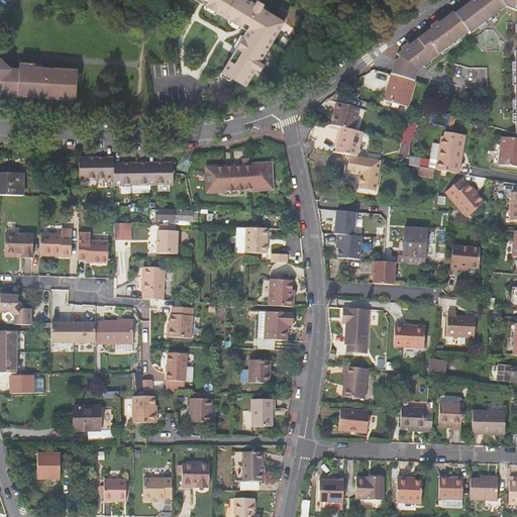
[(249,31),(238,47),(241,49),(222,77),(241,90),(257,68),(262,70),(267,63),(263,61),(286,28),(264,13),(267,9),(260,4),(256,8),(245,0),(210,0),(209,2),(244,27),(246,24),(251,28),(249,31)]
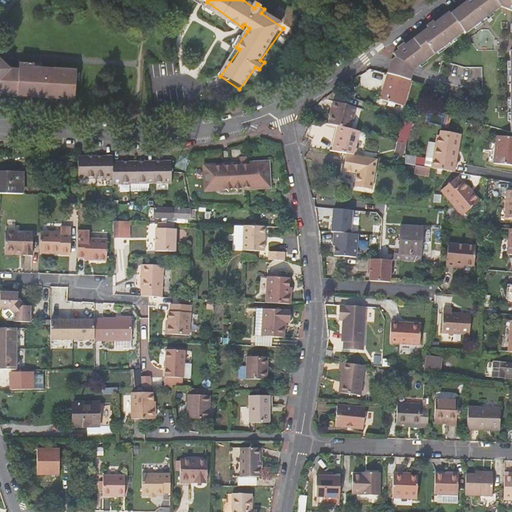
[(509,132),(511,132),(511,0),(470,0),(466,3),(450,16),(448,14),(437,23),(393,56),(395,59),(390,63),(389,67),(387,74),(411,81),(413,75),(414,71),(463,33),(465,35),(483,21),(483,71),(483,74),(483,125),(509,132)]
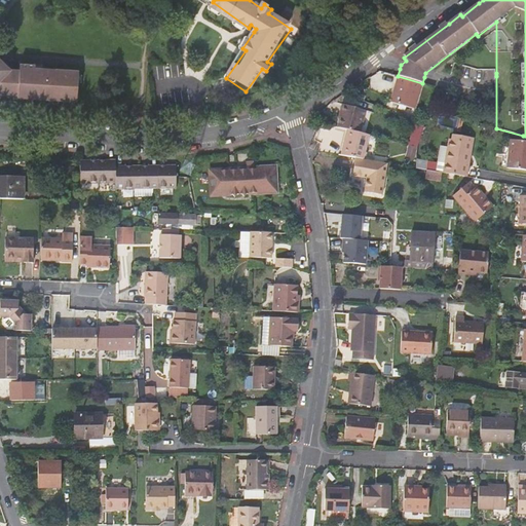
[(12,34),(3,25),(0,27),(0,32),(7,39),(12,34)]
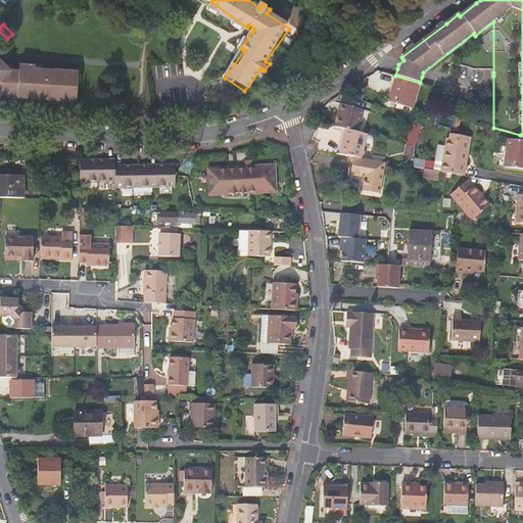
[(222,75),(225,78),(244,50),(241,48),(222,75)]
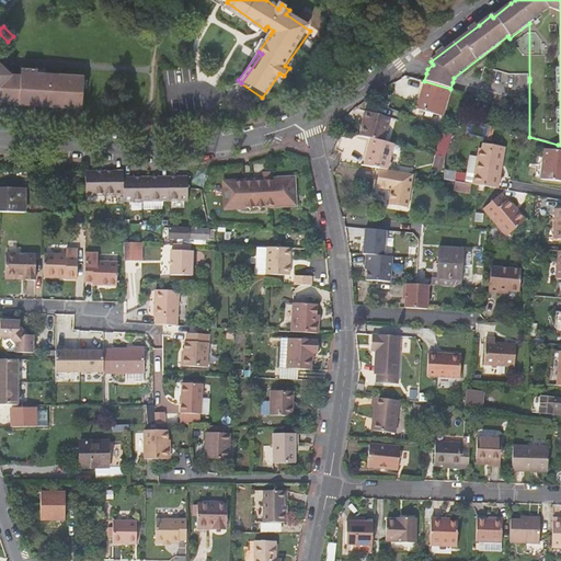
[(83,73),(58,72),(57,86),(44,84),(44,71),(35,71),(35,67),(20,66),(20,73),(8,69),(0,60),(0,99),(1,100),(18,101),(18,99),(33,100),(33,103),(81,105),(83,73)]
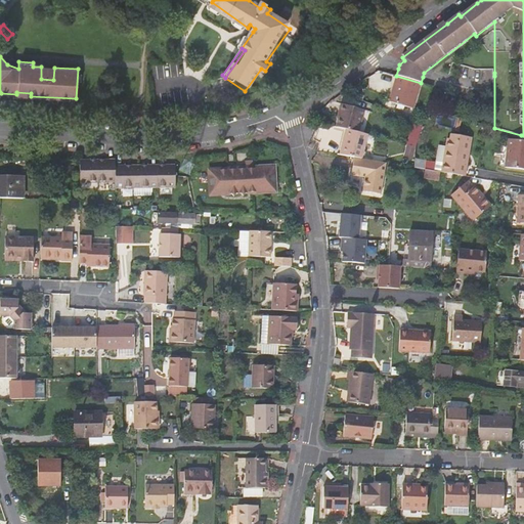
[(54,68),(41,67),(41,79),(53,80),(54,68)]
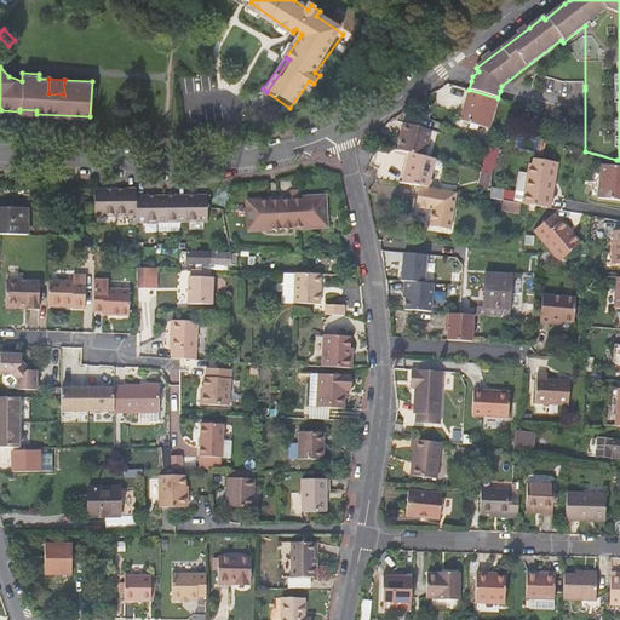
[(498,98),(471,90),(464,118),(487,124),(491,125),(498,98)]
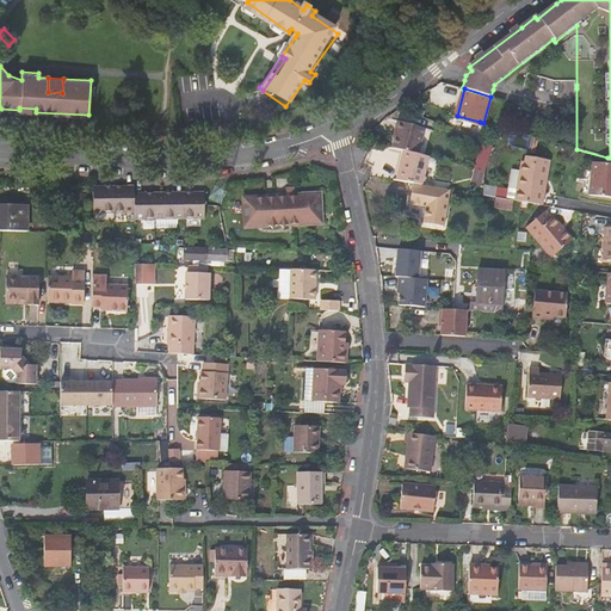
[(480,122),(457,116),(455,119),(482,127),(483,123),(480,122)]
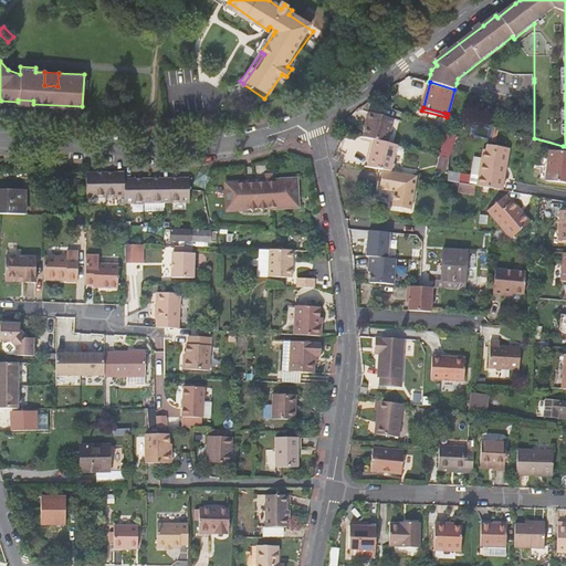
[(389,117),(370,112),(366,127),(367,127),(364,138),(371,140),(381,143),(389,117)]
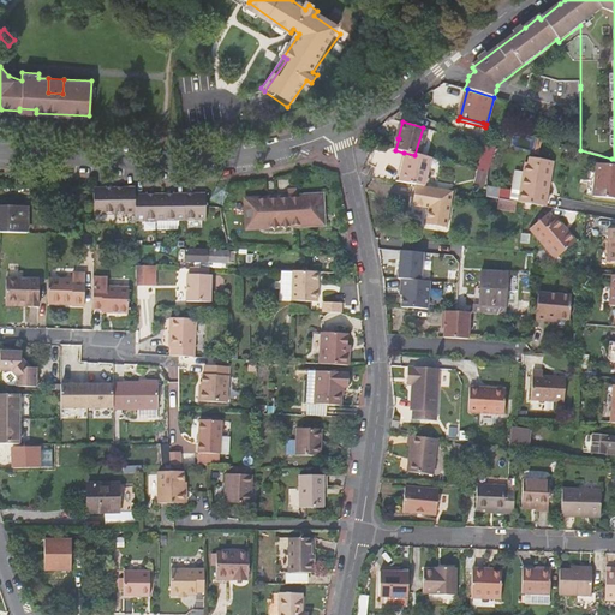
[(490,163),(493,156),(495,148),(484,145),(482,153),(481,161),(490,163)]
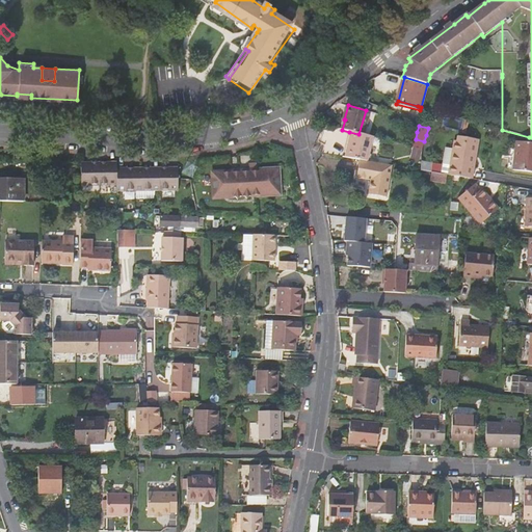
[(367,161),(371,137),(358,134),(349,132),(345,157),(348,158),(367,161)]
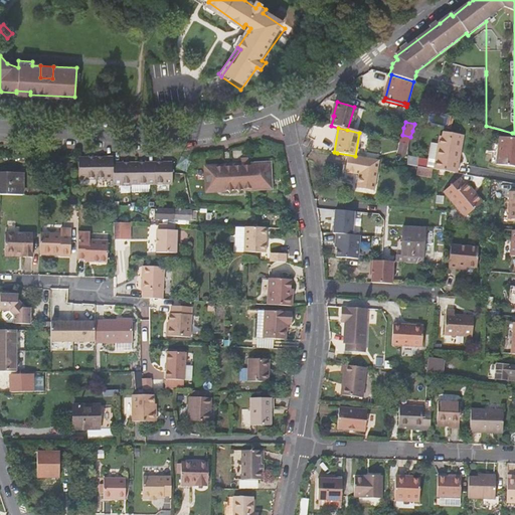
[(440,171),(459,174),(464,136),(444,134),(443,139),(440,139),(439,144),(432,143),(430,161),(408,158),(407,165),(419,167),(420,167),(428,169),(440,171)]
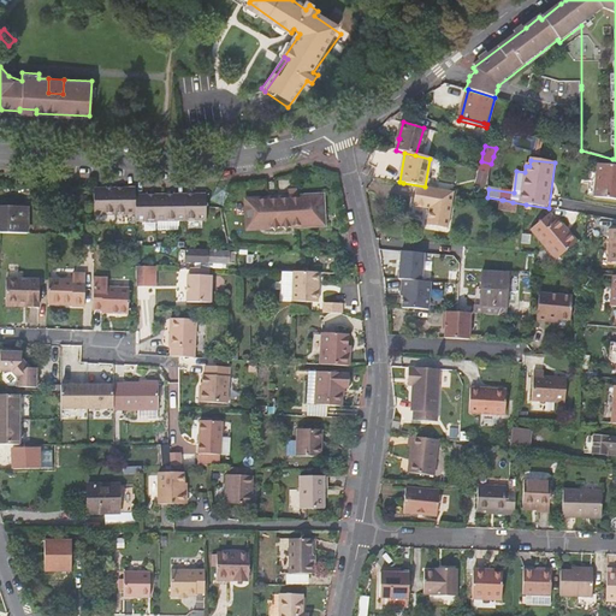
[(481,161),(479,171),(489,172),(491,164),(481,161)]
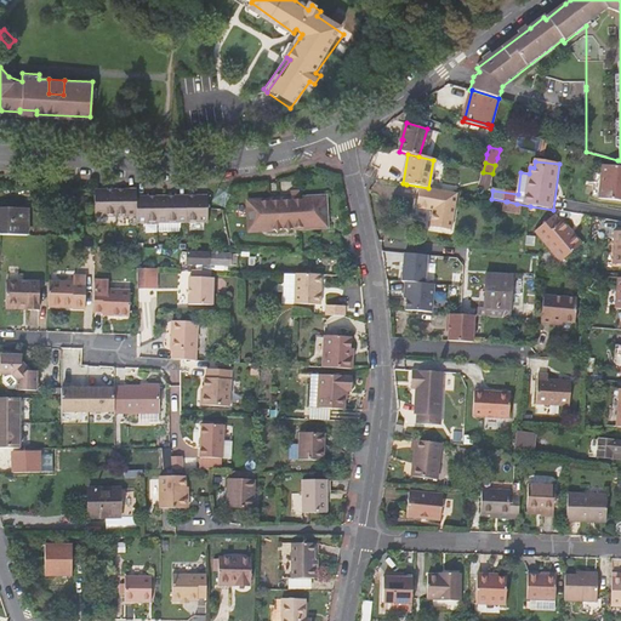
[(620,167),(604,166),(599,198),(620,200),(620,167)]
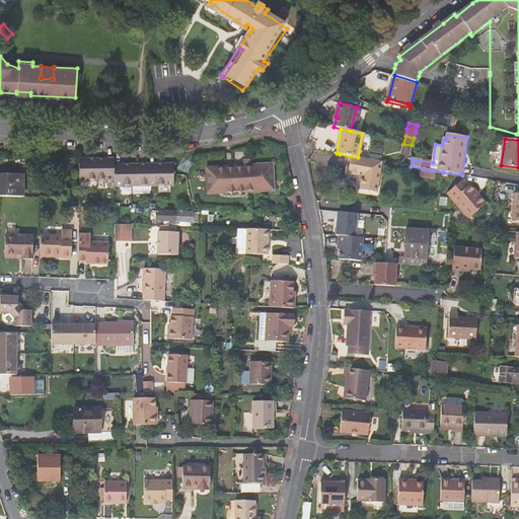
[(412,145),(403,144),(400,155),(412,157),(412,145)]
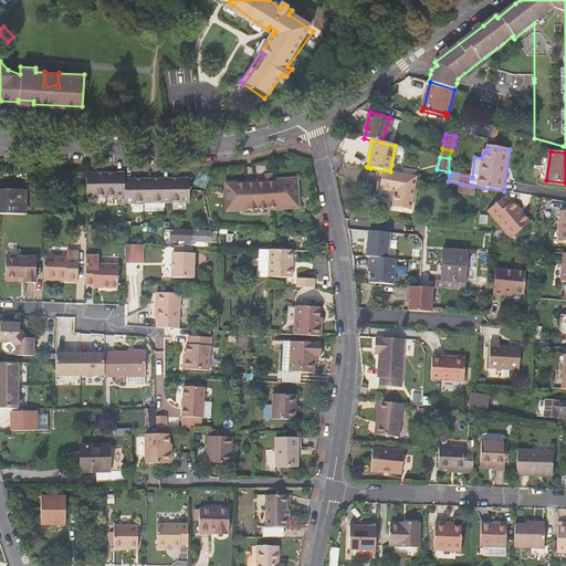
[(390,171),(370,168),(367,188),(383,190),(380,206),(402,209),(409,175),(390,171)]
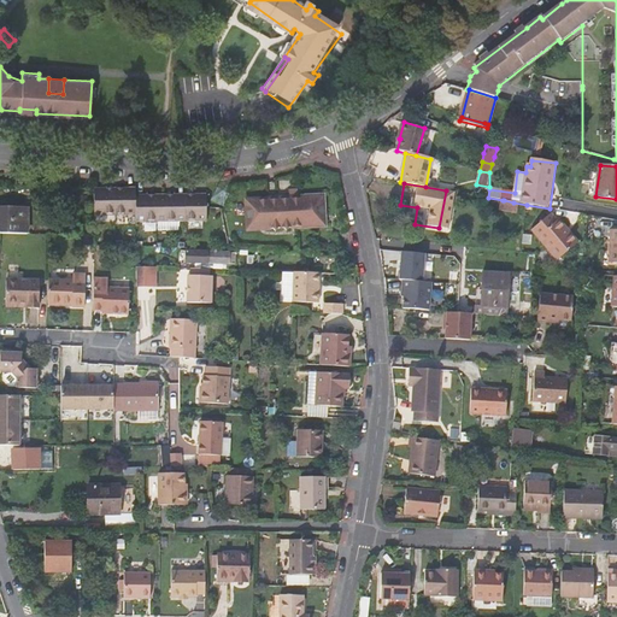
[(95,217),(135,216),(135,197),(135,192),(135,189),(94,189),(95,217)]
